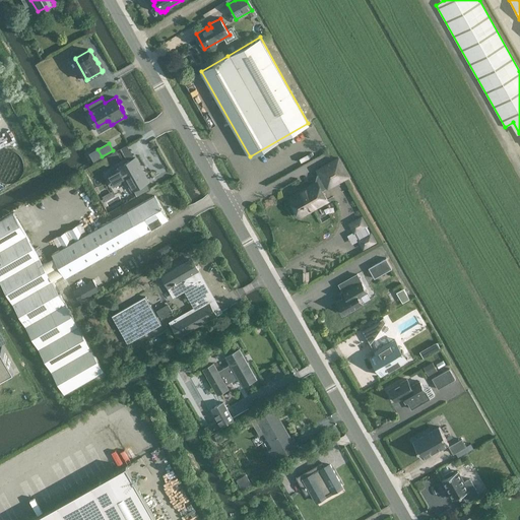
[(122,146),(128,156),(133,154),(127,144),(122,146)]
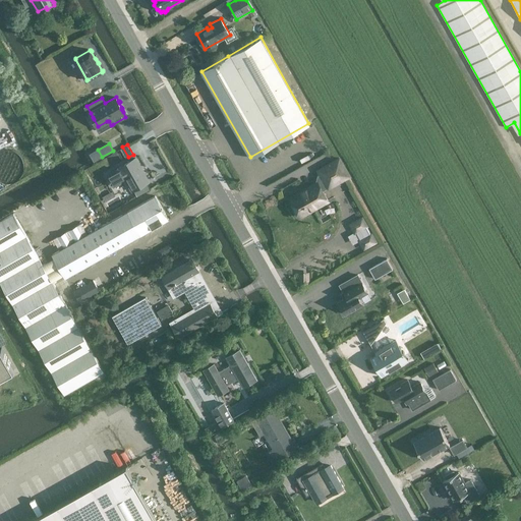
[(1,149),(0,168),(0,176),(21,178),(23,151),(1,149)]
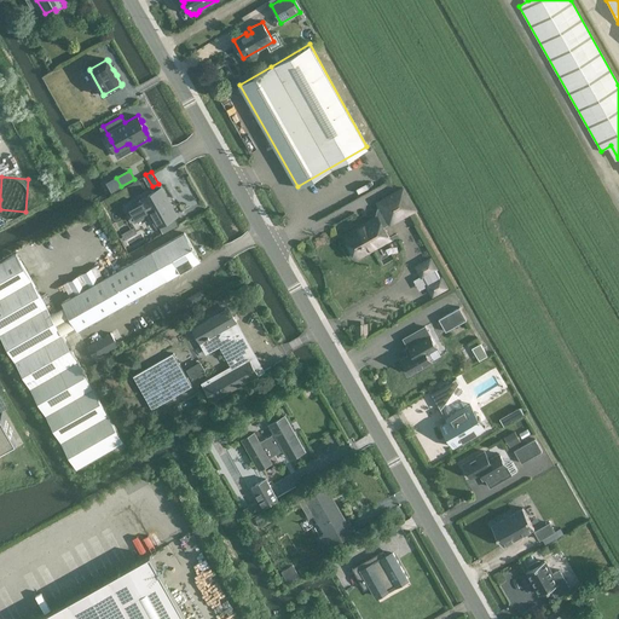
[(177,215),(168,201),(161,187),(142,198),(142,200),(128,208),(136,221),(149,213),(157,227),(177,215)]
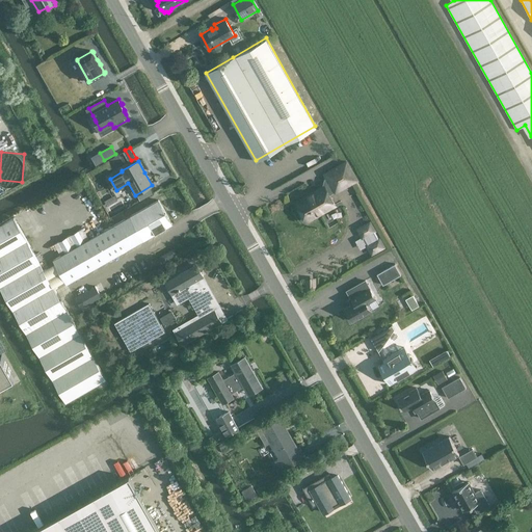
[(336,205),(329,195),(335,192),(333,188),(342,183),(344,186),(355,180),(346,163),(325,175),(327,178),(324,179),(323,185),(324,186),(295,203),(306,221),(336,205)]
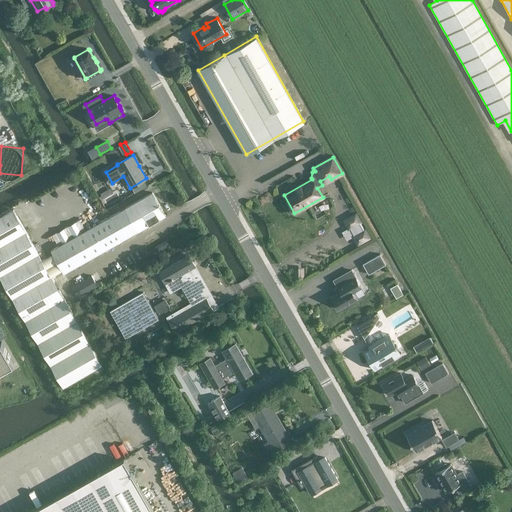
[(125,208),(139,231),(165,216),(152,193),(125,208)]
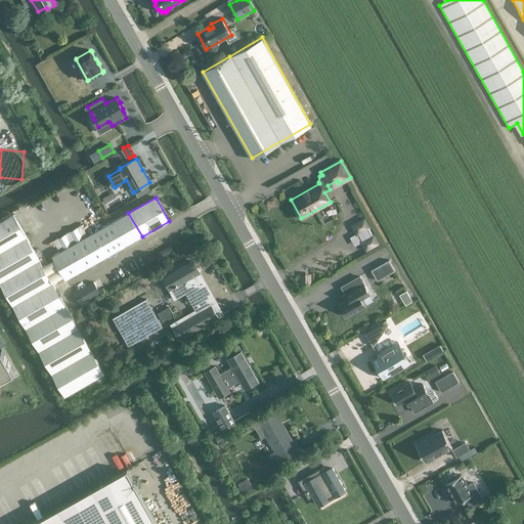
[(118,250),(142,236),(128,213),(53,255),(67,278),(118,250)]
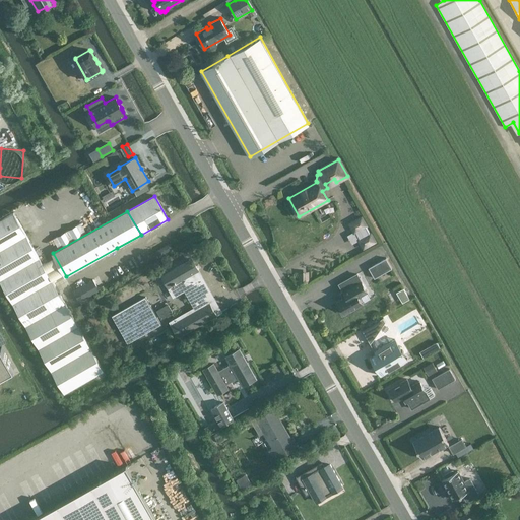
[(105,371),(36,248),(14,212),(0,219),(0,279),(64,393),(105,371)]
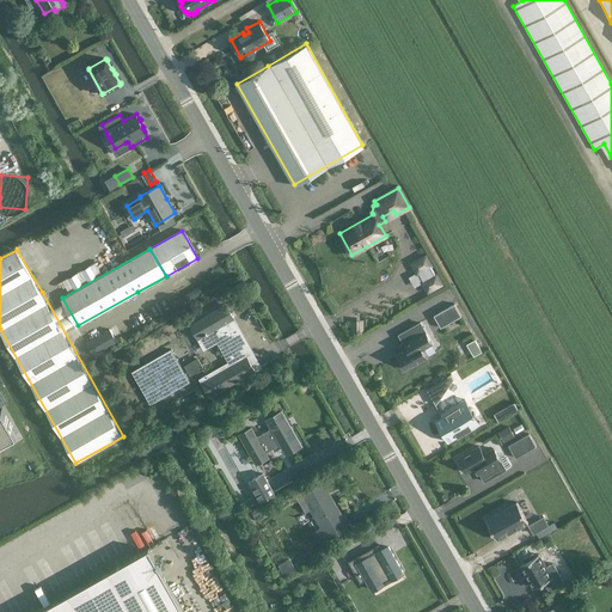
[(411,263),(422,282),(428,292),(441,283),(426,256),(411,263)]
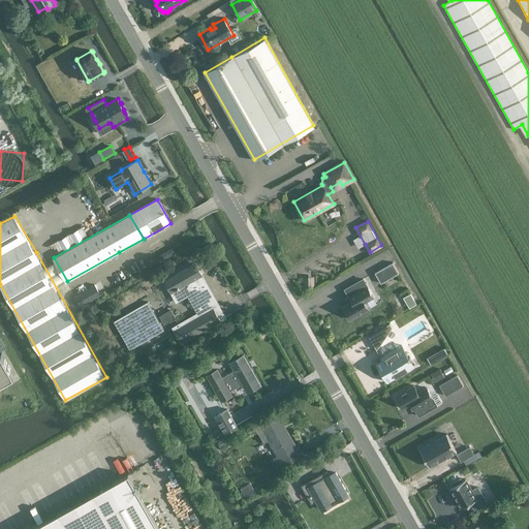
[(156,259),(176,250),(172,242),(152,251),(156,259)]
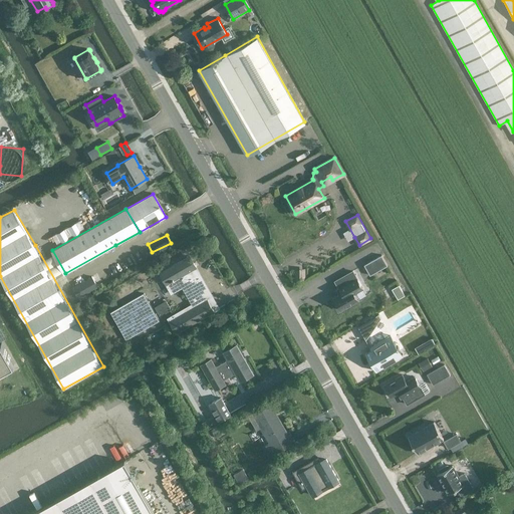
[(364,265),(369,275),(388,265),(381,255),(364,265)]
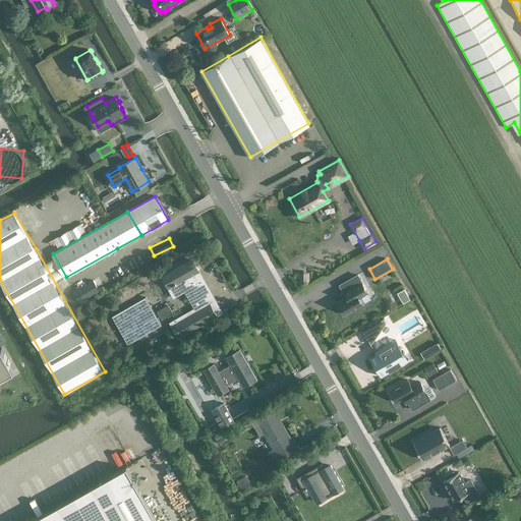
[(227,308),(215,315),(209,305),(213,302),(199,280),(198,280),(195,275),(199,272),(193,261),(162,277),(169,288),(183,280),(199,309),(172,325),(179,337),(227,308)]
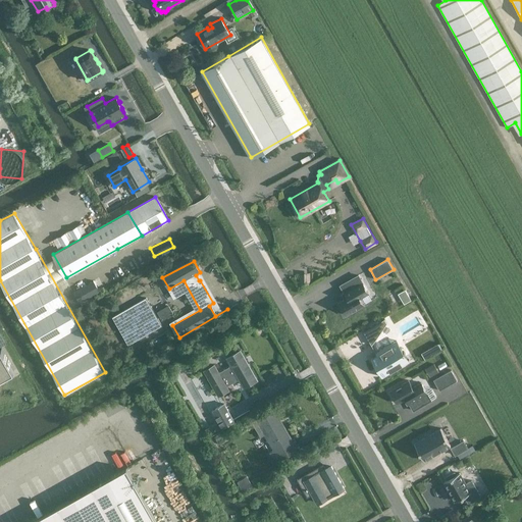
[(299,283),(310,284),(310,272),(299,271),(299,283)]
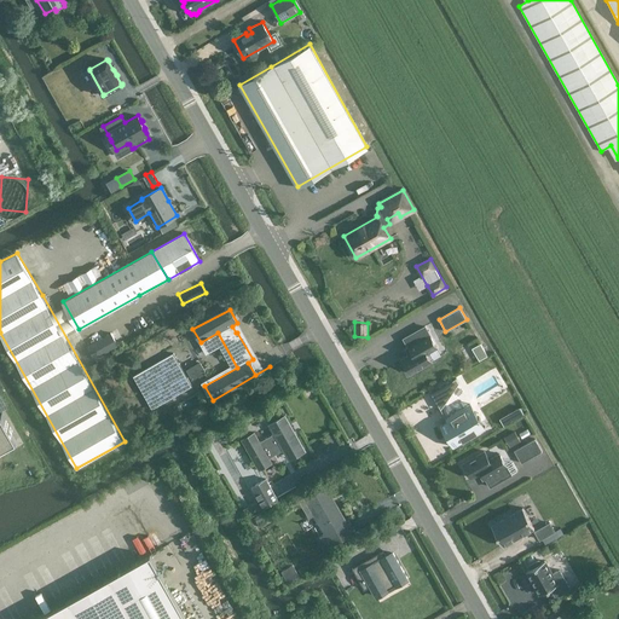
[(437,347),(424,327),(404,339),(412,353),(401,359),(410,374),(432,362),(427,353),(437,347)]
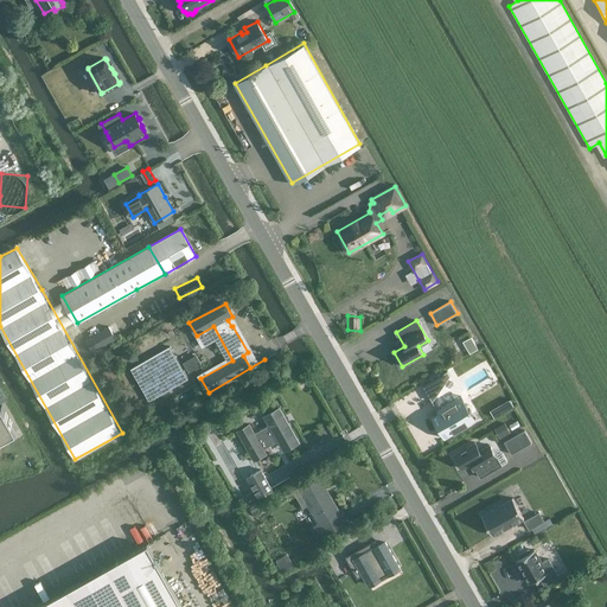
[(116,339),(108,327),(87,340),(94,352),(116,339)]
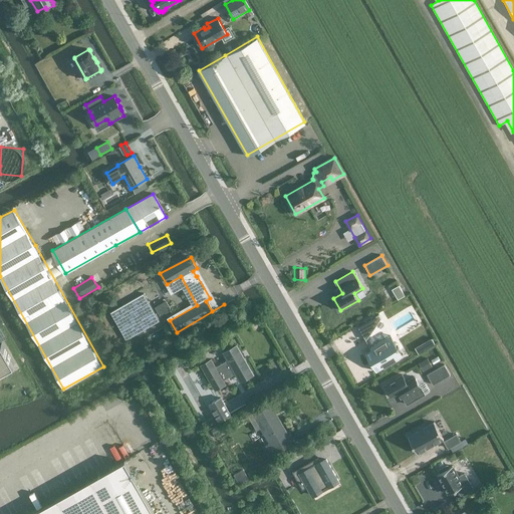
[(403,291),(396,295),(398,299),(405,295),(403,291)]
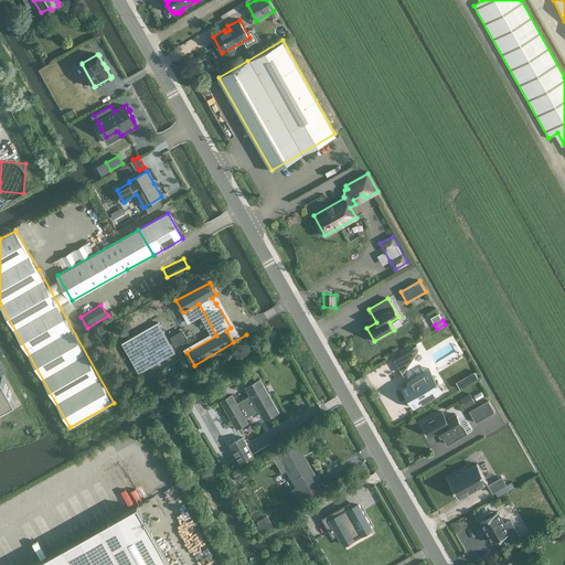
[(158,322),(141,332),(158,360),(174,350),(158,322)]
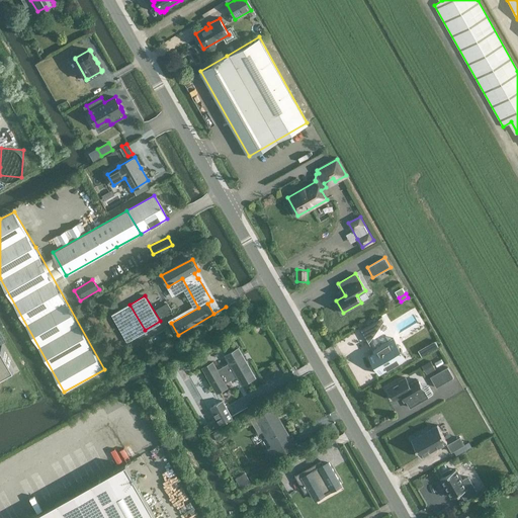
[(168,303),(156,310),(161,318),(172,312),(168,303)]
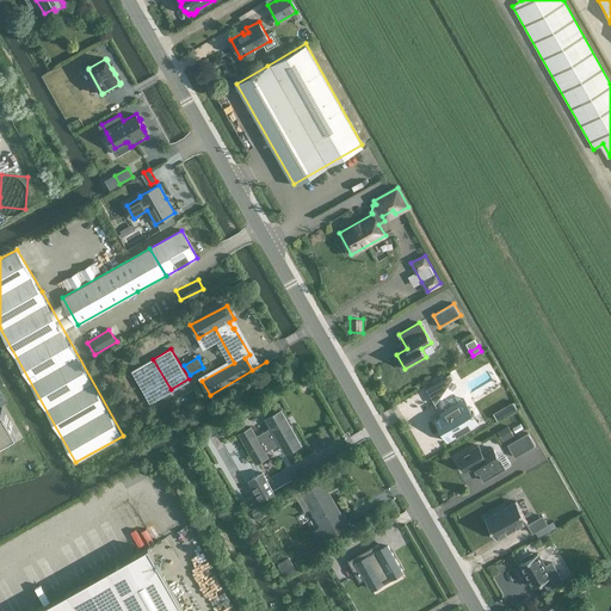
[(107,363),(97,360),(96,369),(106,372),(107,363)]
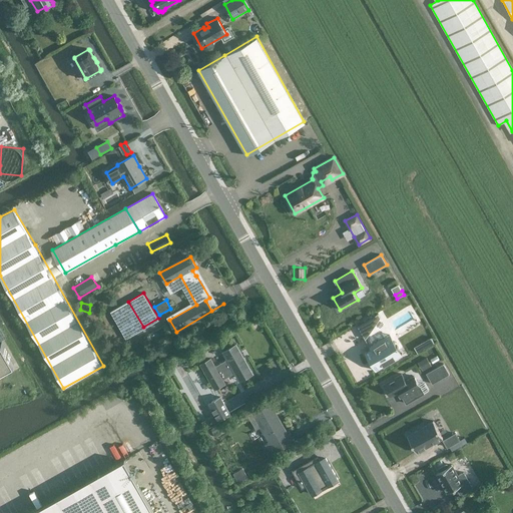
[(378,313),(358,326),(365,339),(366,339),(380,318),(378,313)]
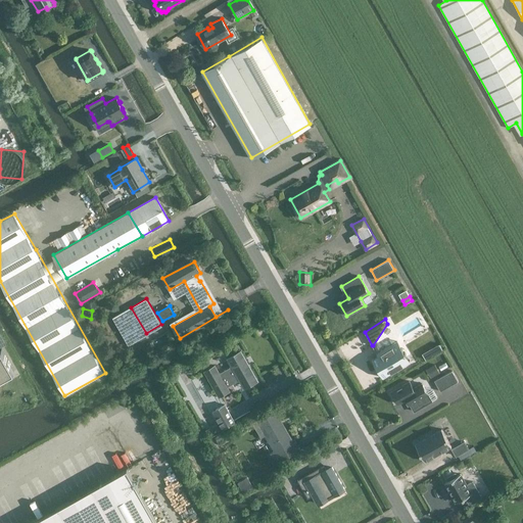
[(378,354),(372,359),(372,360),(373,360),(376,364),(377,366),(377,367),(378,369),(381,368),(385,375),(382,376),(383,377),(411,361),(410,360),(409,361),(406,354),(405,351),(403,352),(401,348),(396,341),(386,347),(386,346),(376,352),(378,354)]
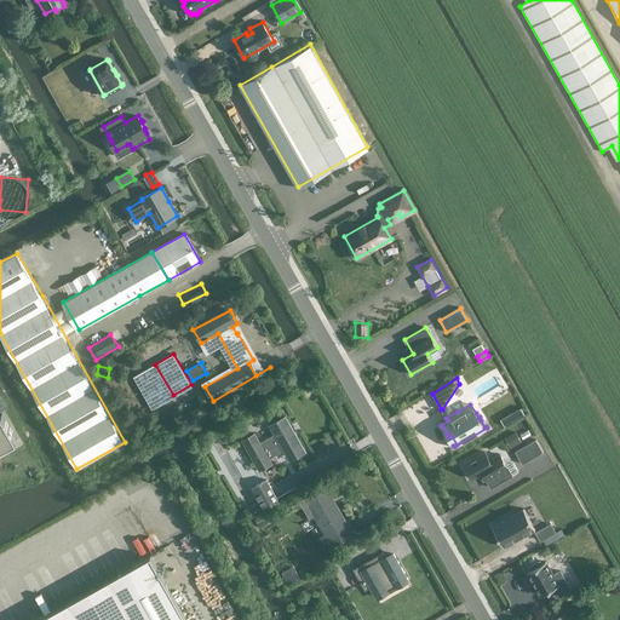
[(521,407),(500,419),(505,426),(526,414),(521,407)]
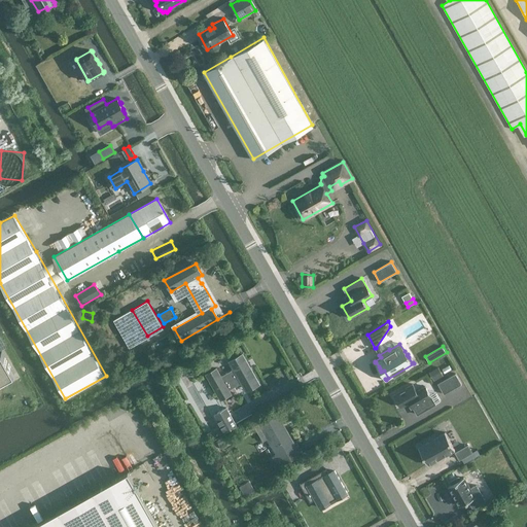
[(0,382),(14,374),(2,351),(0,352),(0,382)]
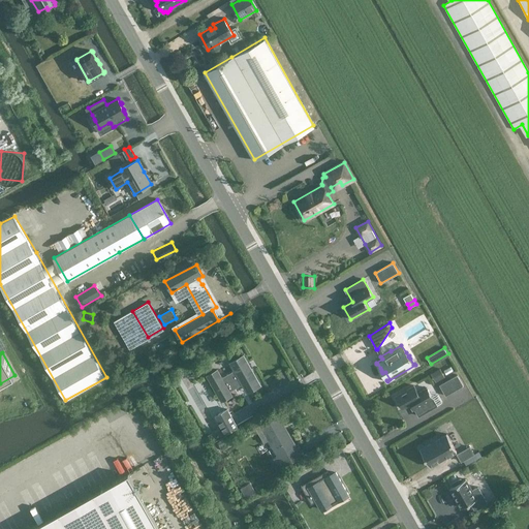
[(234,371),(221,378),(217,371),(208,376),(221,401),(230,395),(229,392),(246,382),(250,390),(260,384),(244,355),(229,363),(234,371)]
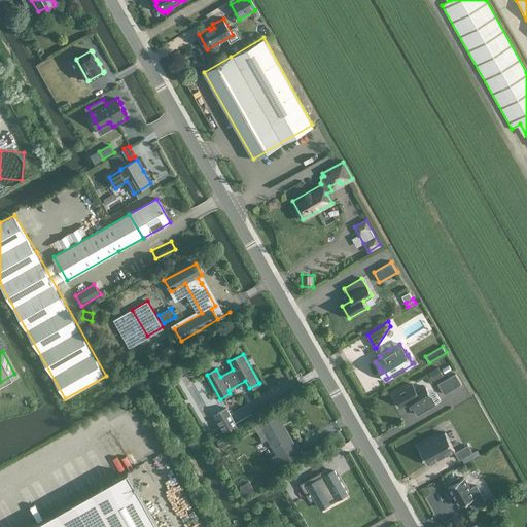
[(438,367),(432,371),(437,379),(443,376),(438,367)]
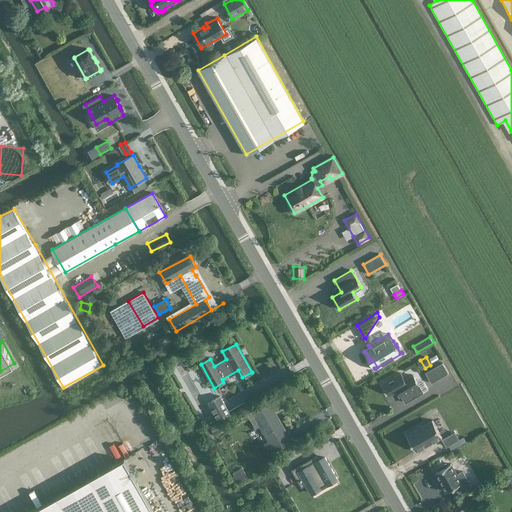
[(425,372),(431,383),(448,373),(443,363),(425,372)]
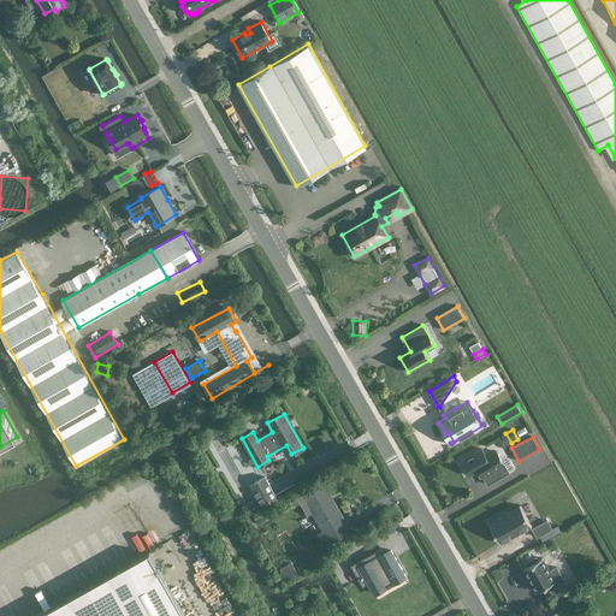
[(483,449),(461,461),(469,475),(479,469),(487,484),(509,472),(497,451),(487,457),(483,449)]
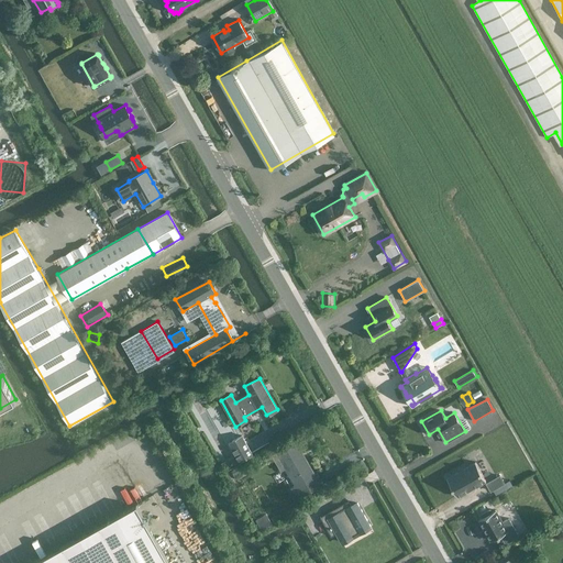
[(253,453),(242,435),(229,442),(240,461),(253,453)]
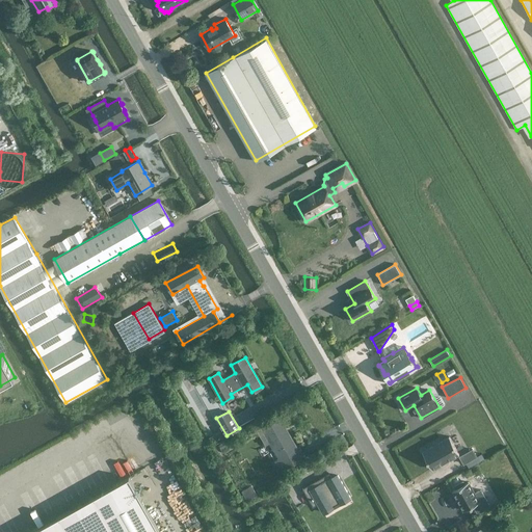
[(304,457),(299,448),(297,450),(278,417),(262,426),(280,457),(274,460),(278,467),(289,460),(291,464),(304,457)]
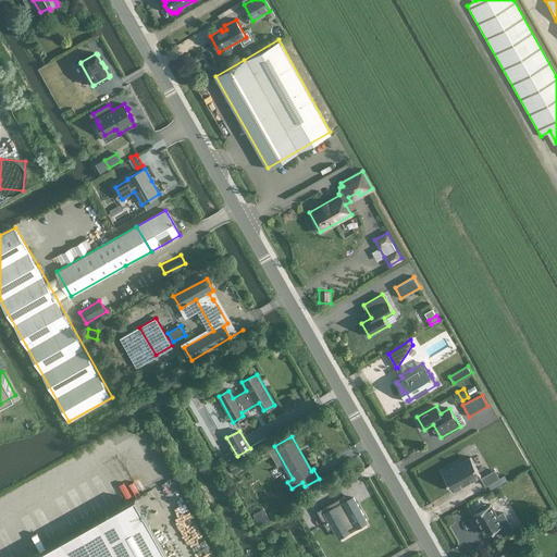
[(215,468),(236,456),(233,449),(211,462),(215,468)]
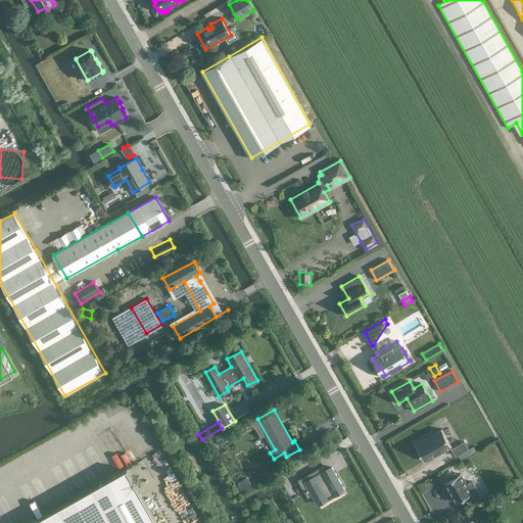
[(441,429),(415,444),(425,461),(452,446),(447,439),(441,429)]
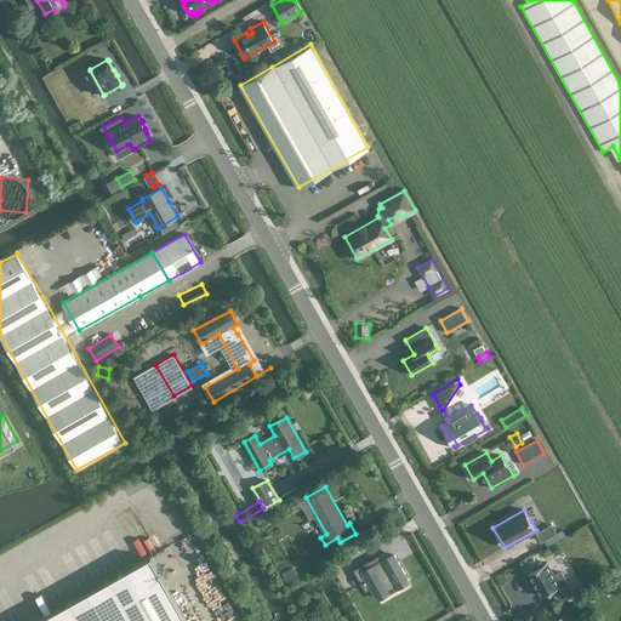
[(547,527),(536,533),(541,541),(556,533),(551,524),(547,527)]
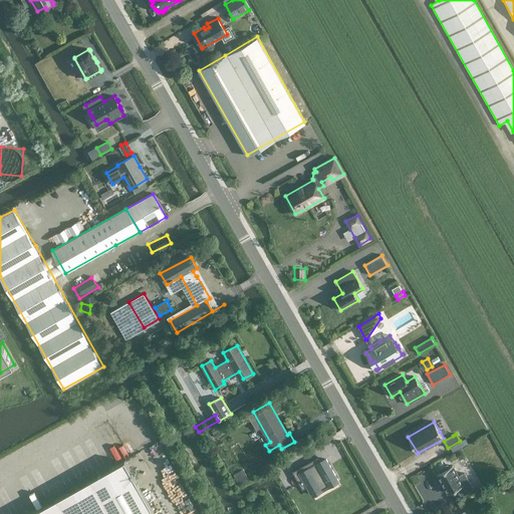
[(316,459),(318,458),(317,457),(292,471),(292,472),(302,490),(307,487),(312,495),(338,480),(326,459),(323,461),(319,463),(316,459)]
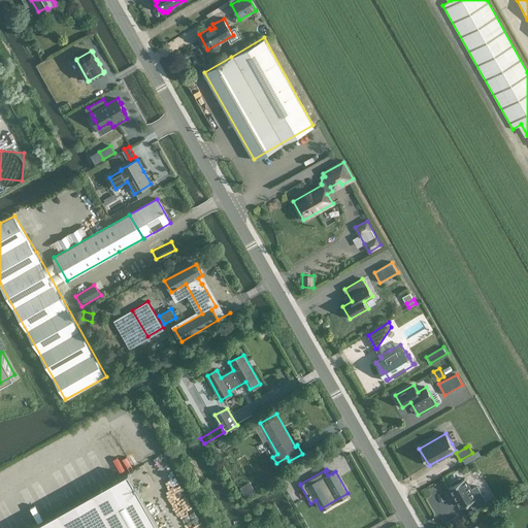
[(29,527),(158,527),(128,473),(29,527)]
